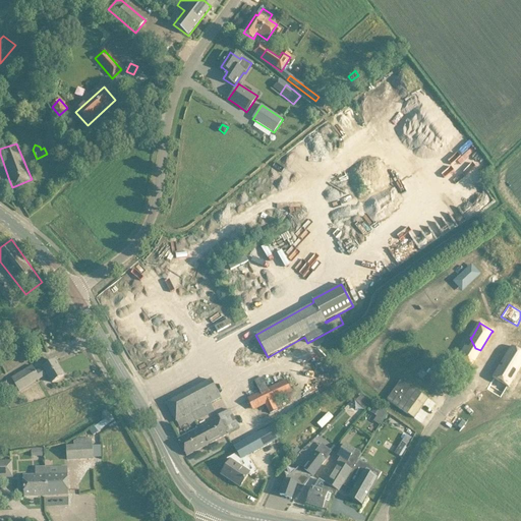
[(465,347),(457,359),(471,367),(471,366),(470,366),(477,355),(465,347)]
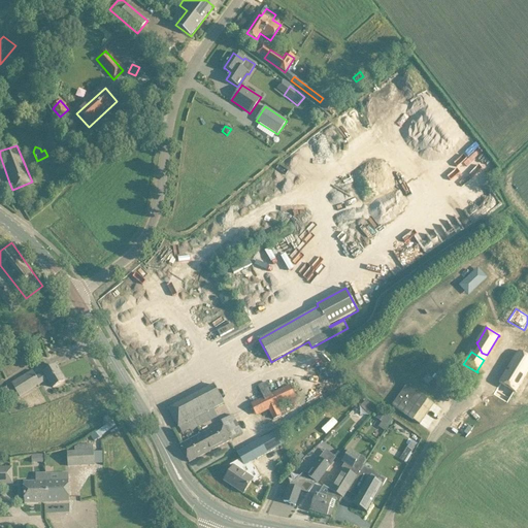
[(500,382),(499,383),(516,392),(515,391),(527,369),(527,366),(515,359),(508,369),(512,371),(509,374),(507,372),(501,383),(500,382)]
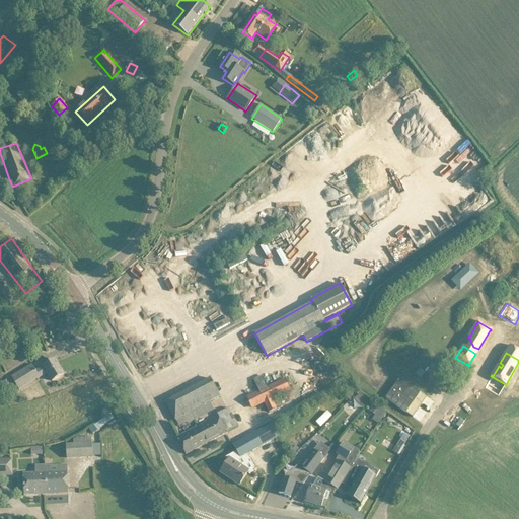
[(31,365),(11,377),(19,390),(47,373),(52,381),(64,374),(55,360),(35,371),(31,365)]
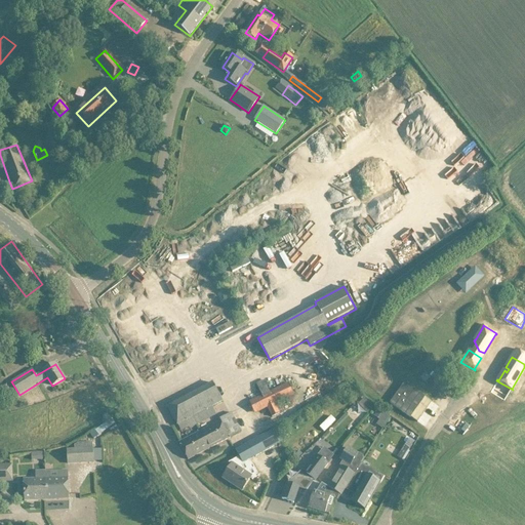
[(280,413),(275,404),(293,395),(288,382),(269,391),(264,380),(256,384),(261,396),(248,401),(254,413),(267,408),(272,417),(280,413)]
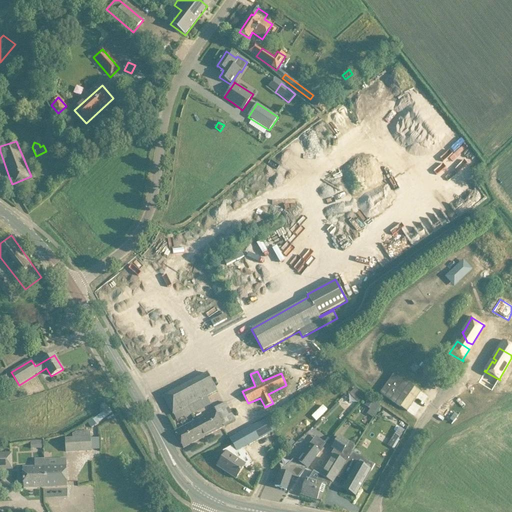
[(382,393),(405,406),(417,385),(394,372),(382,393)]
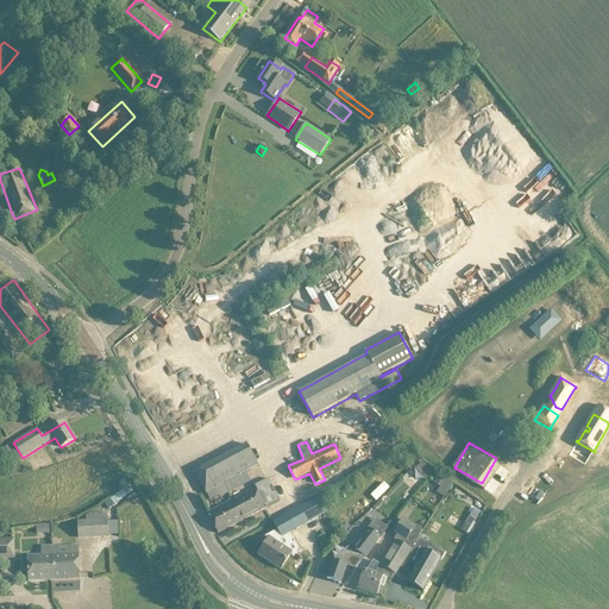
[(0,464),(14,457),(7,445),(0,449),(0,464)]
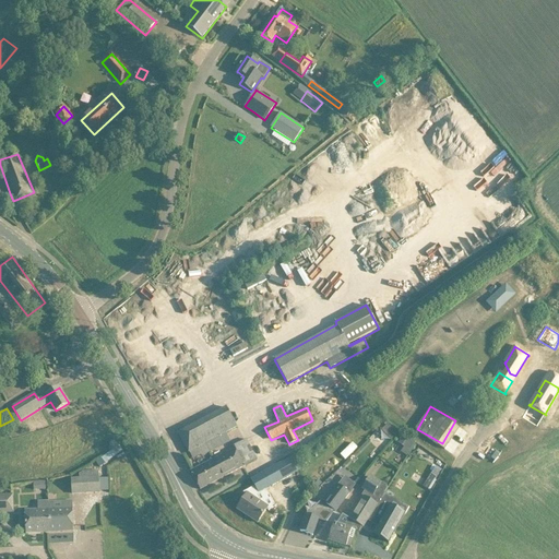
[(189,452),(192,459),(217,445),(214,439),(237,427),(227,408),(178,433),(189,453),(189,452)]
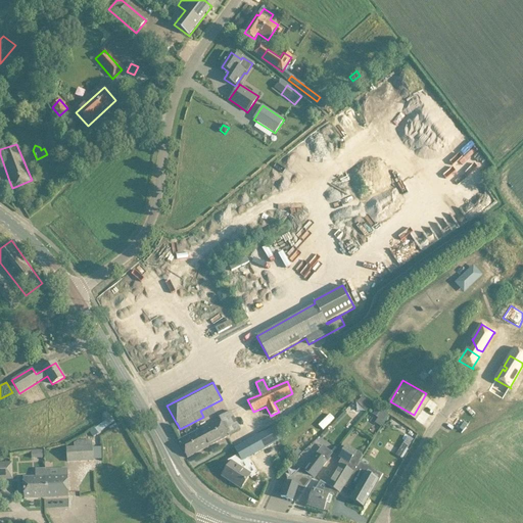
[(363,397),(357,403),(366,412),(371,407),(363,397)]
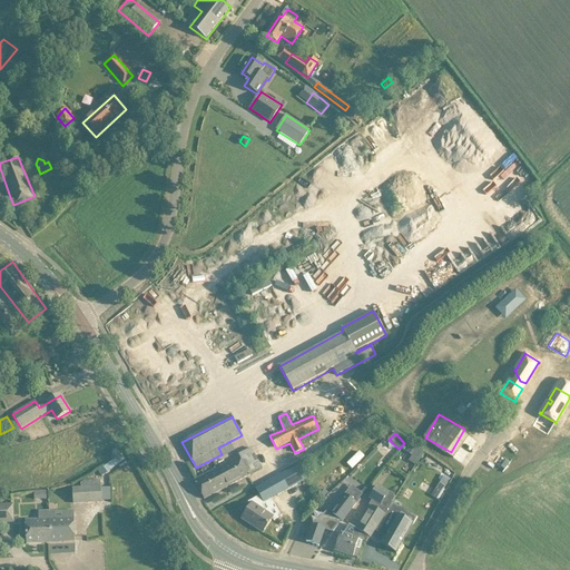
[(416,465),(424,451),(416,446),(409,461),(416,465)]
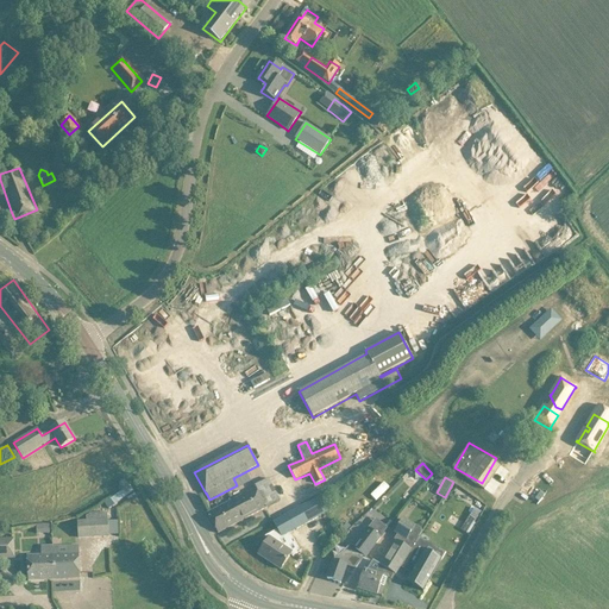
[(256,489),(232,501),(243,521),(268,508),(267,507),(280,500),(268,478),(255,485),(256,489)]
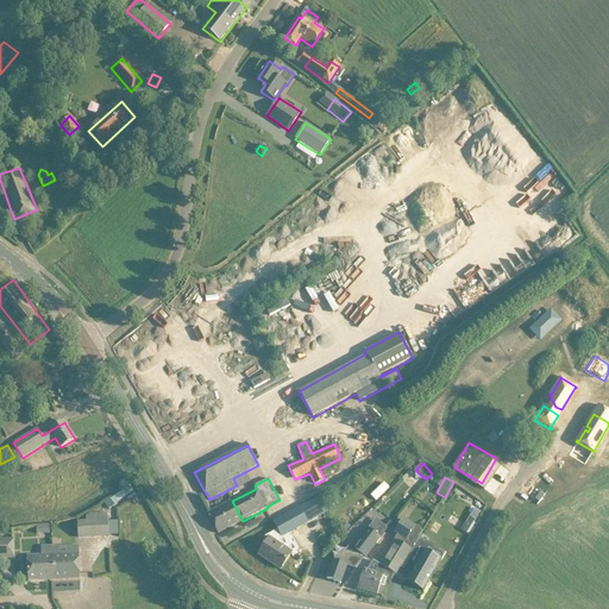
[(114,496),(119,502),(133,491),(130,487),(114,496)]
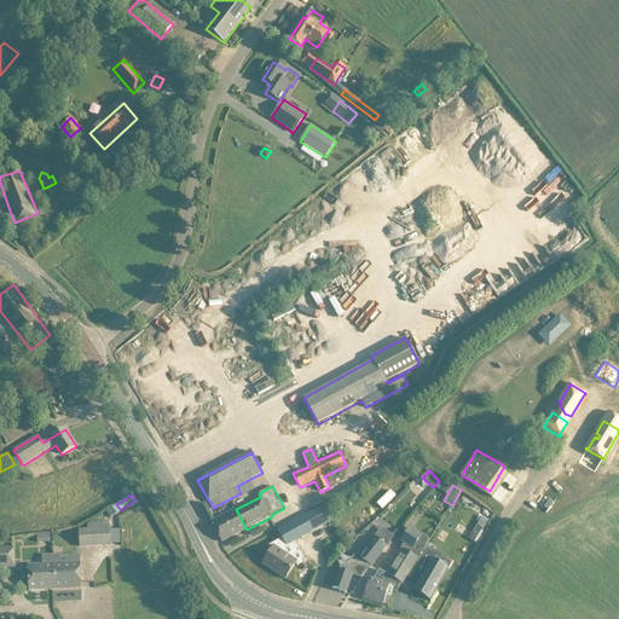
[(273,549),(262,565),(285,579),(298,561),(294,555),(296,554),(291,544),(333,521),(327,512),(324,505),(278,532),(282,539),(270,547),(273,549)]
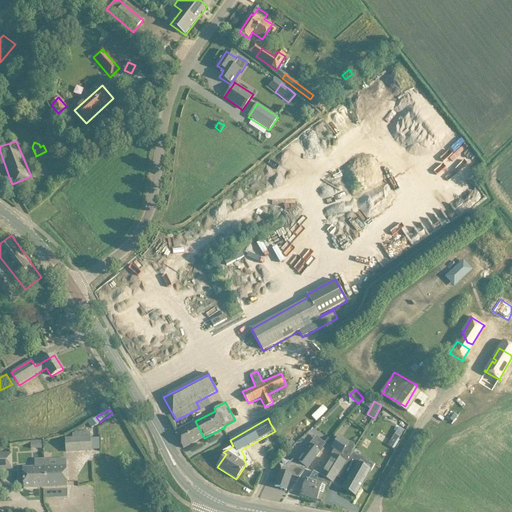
[(204,438),(195,421),(174,432),(183,449),(204,438)]
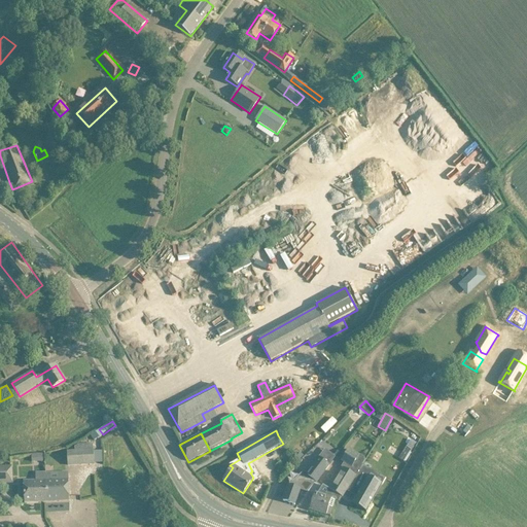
[(67,452),(68,465),(95,464),(94,451),(93,451),(93,444),(77,444),(74,447),(74,452),(67,452)]
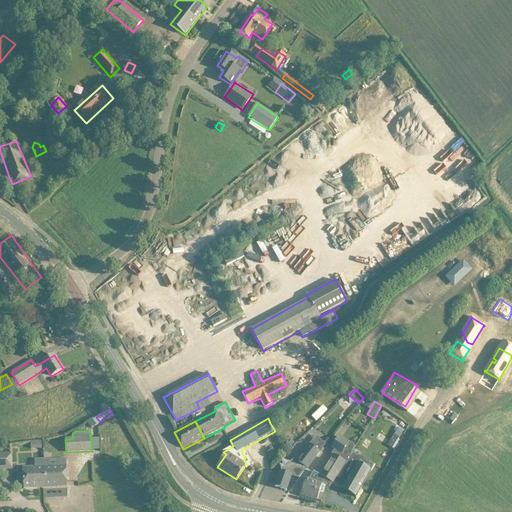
[(394,435),(387,445),(393,449),(399,438),(394,435)]
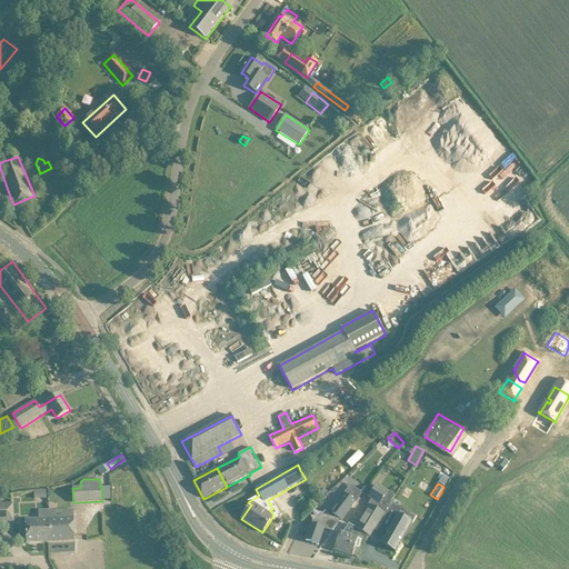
[(309,531),(306,541),(318,546),(323,529),(328,530),(330,531),(340,520),(342,521),(349,512),(356,503),(355,502),(361,493),(356,489),(349,498),(346,495),(331,512),(328,510),(311,525),(309,531)]
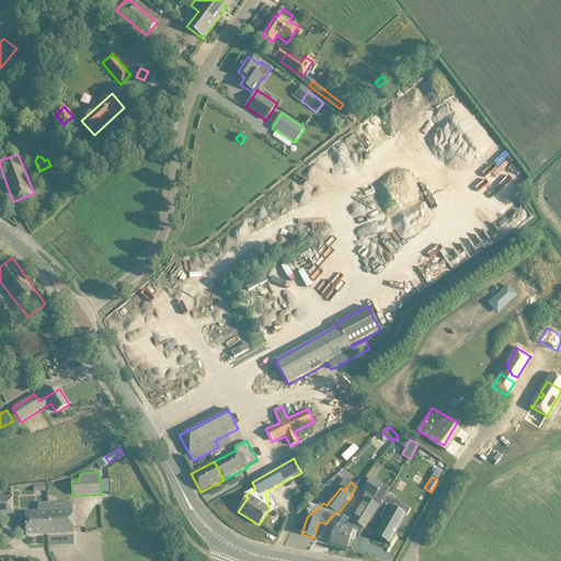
[(0,496),(0,514),(13,514),(13,496),(0,496)]
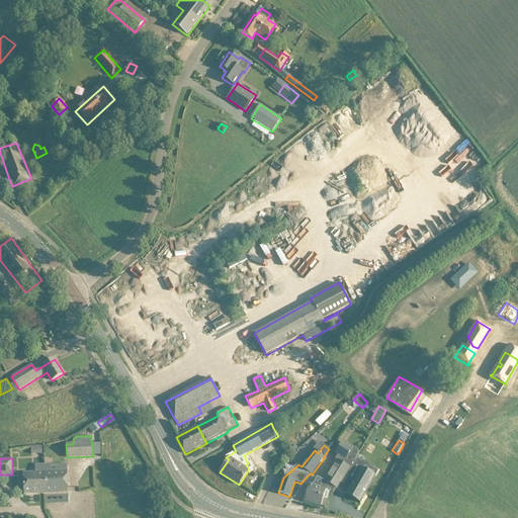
[(350,467),(340,484),(349,489),(346,496),(359,504),(375,477),(361,468),(364,463),(355,458),(350,467)]
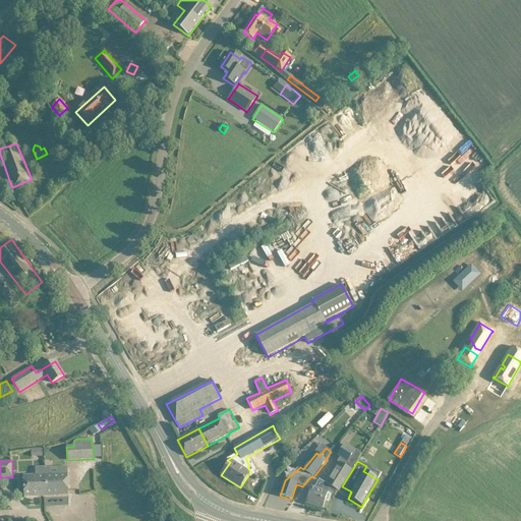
[(309,495),(306,504),(327,511),(330,501),(331,499),(332,496),(335,497),(338,491),(342,486),(352,470),(339,464),(327,484),(322,491),(311,487),(309,495)]
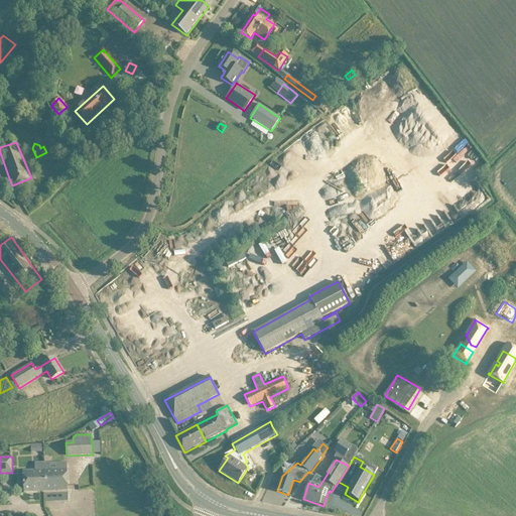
[(63,464),(44,465),(46,491),(68,491),(67,470),(63,470),(63,464)]
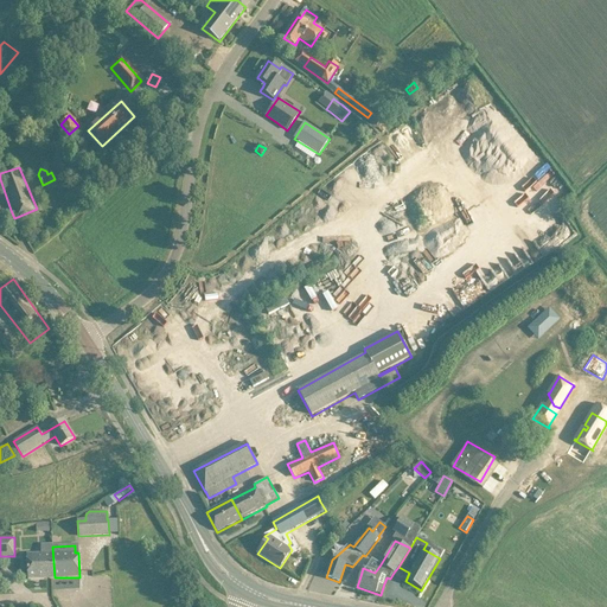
[(55,577),(52,547),(40,548),(42,555),(27,555),(29,580),(55,577)]
